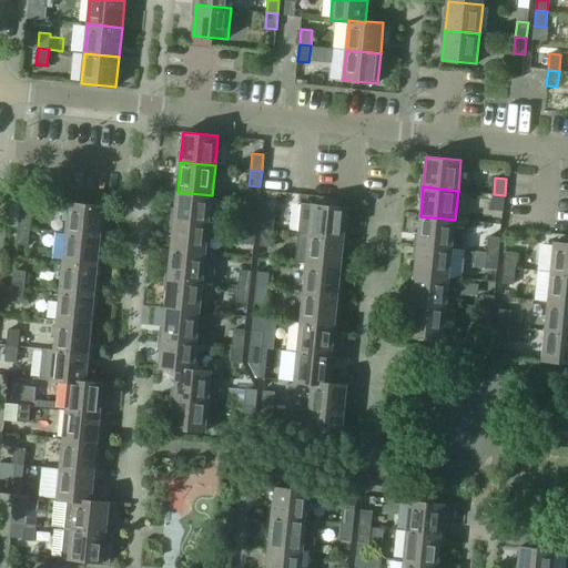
[(178,192),(174,221),(209,224),(212,195),(178,192)]
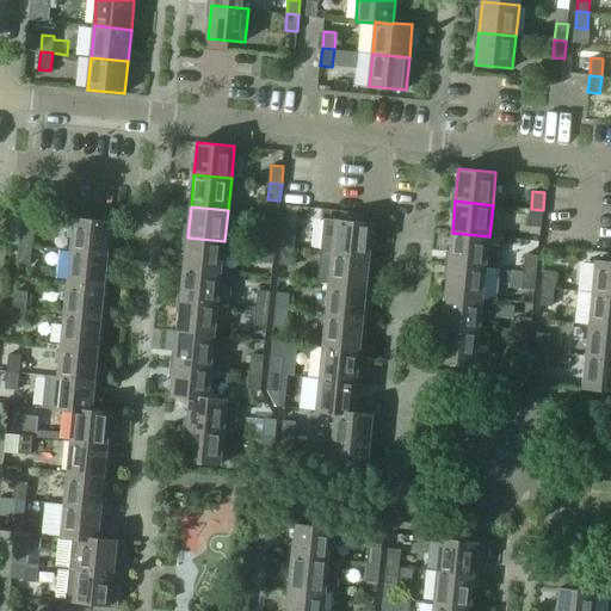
[(543,210),(531,209),(529,226),(541,227),(543,210)]
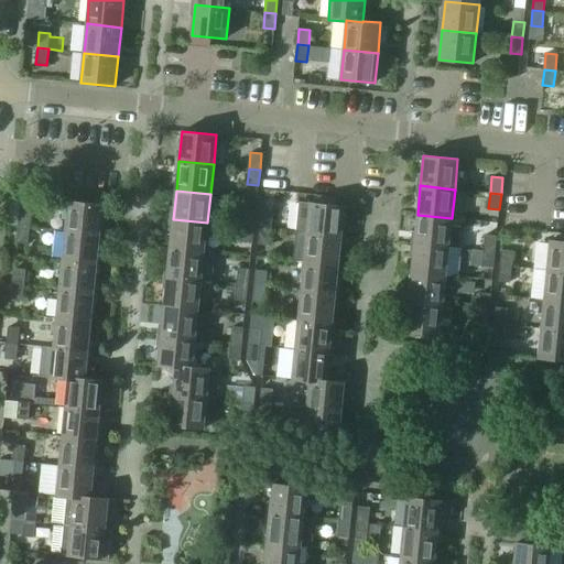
[(68,201),(66,231),(100,235),(104,205),(68,201)]
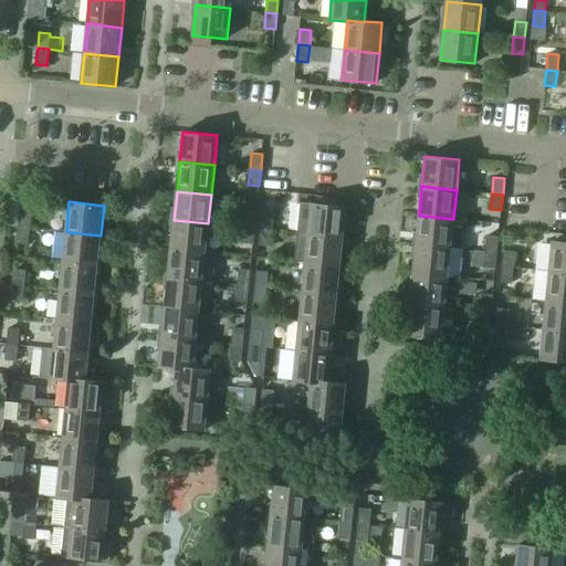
[(301,202),(297,232),(343,237),(346,207),(301,202)]
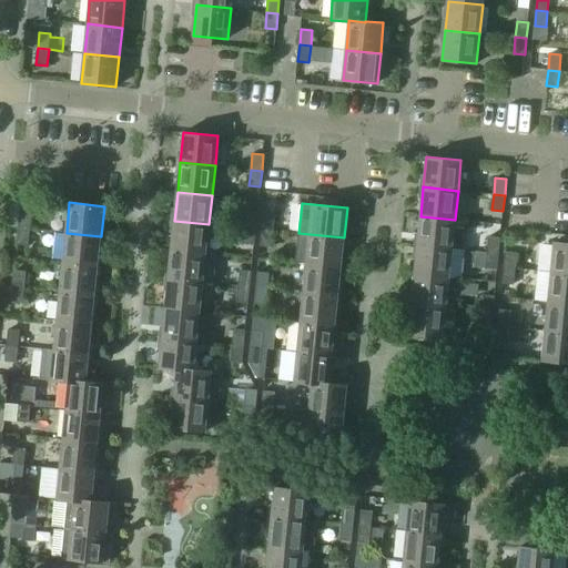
[(20,212),(19,227),(30,229),(32,213),(20,212)]
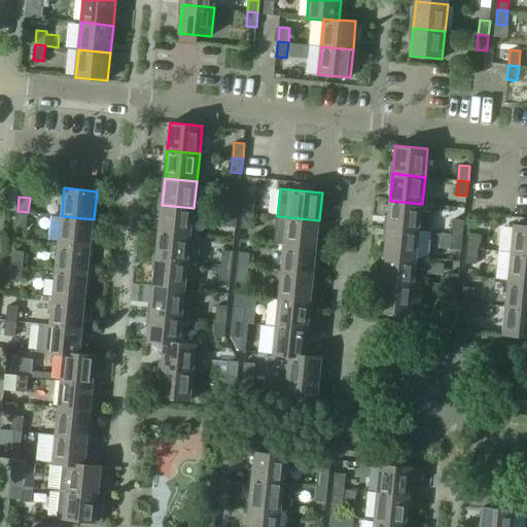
[(229,197),(226,211),(237,212),(239,198),(229,197)]
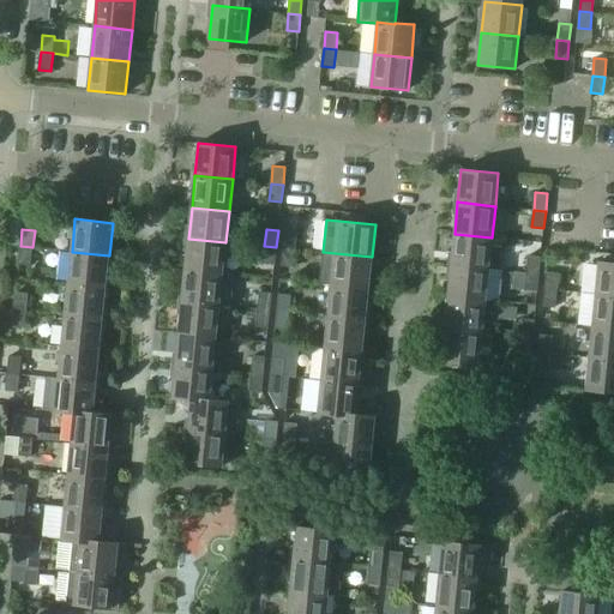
[(286,230),(283,248),(295,250),(298,233),(286,230)]
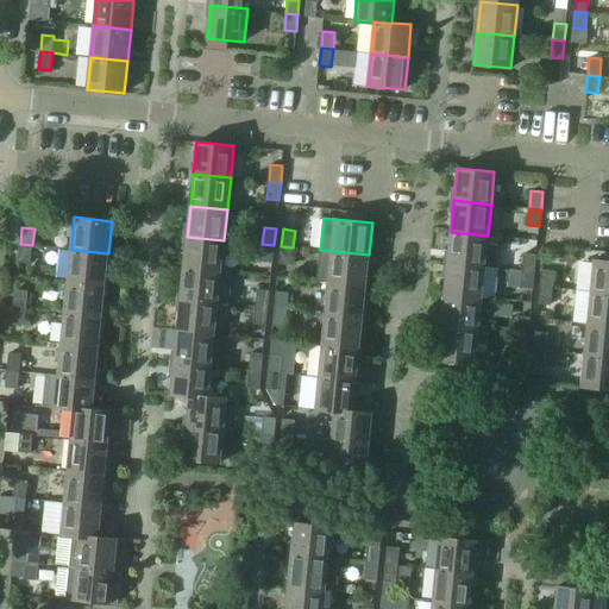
[(451,232),(447,263),(484,267),(488,236),(451,232)]
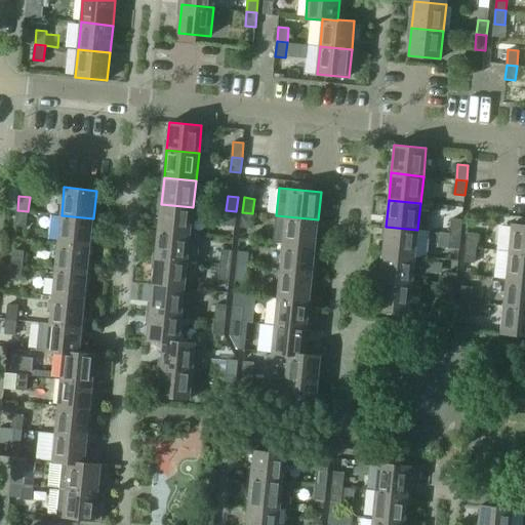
[(161,204),(158,231),(191,234),(193,207),(161,204)]
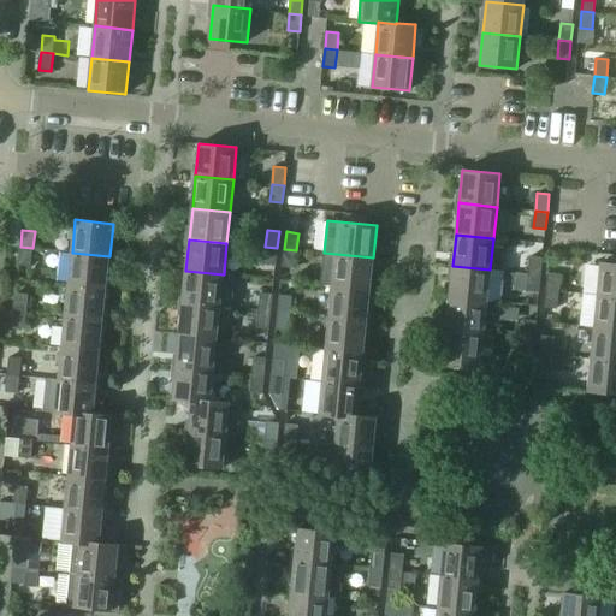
[(33,248),(21,247),(19,265),(31,266),(33,248)]
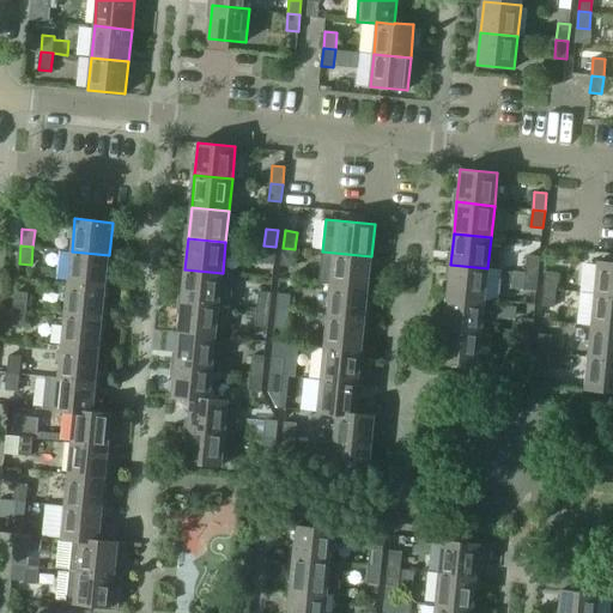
[(275,247),(263,246),(262,263),(274,263),(275,247)]
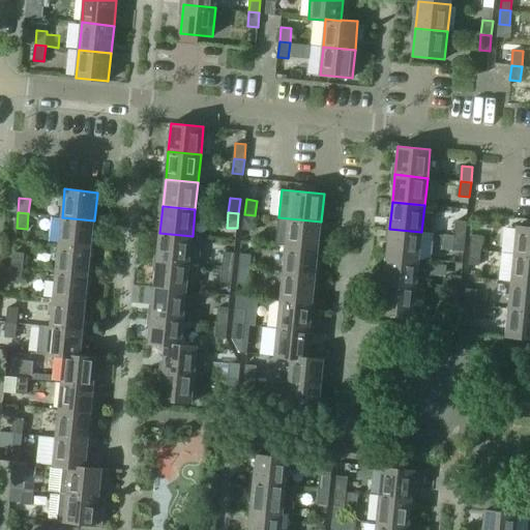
[(255,215),(244,214),(243,229),(254,230),(255,215)]
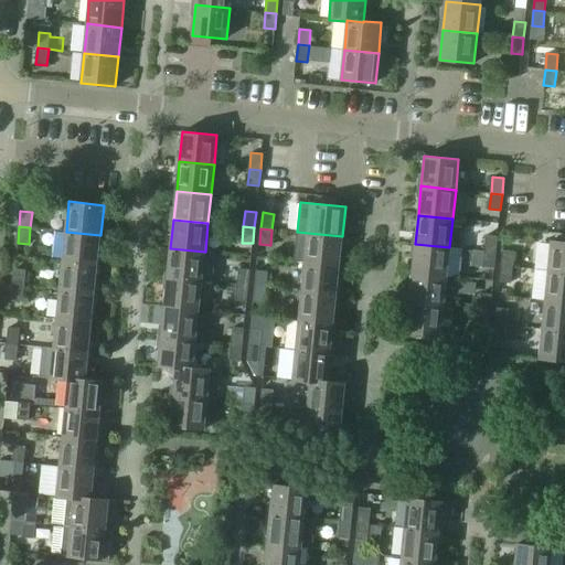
[(66,232),(63,260),(97,264),(100,235),(66,232)]
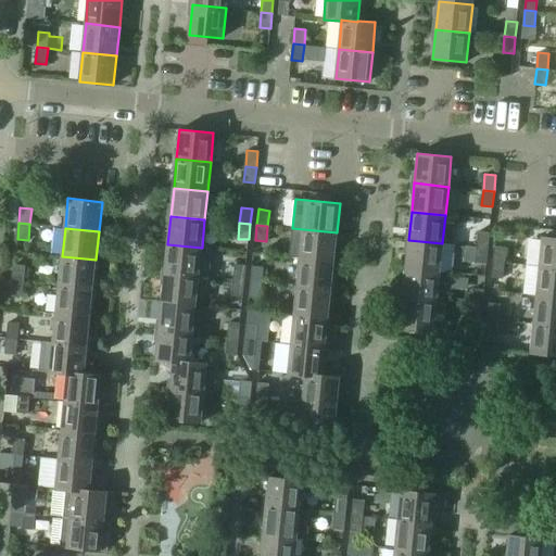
[(337,232),(292,228),(289,256),(300,257),(333,262),(337,232)]
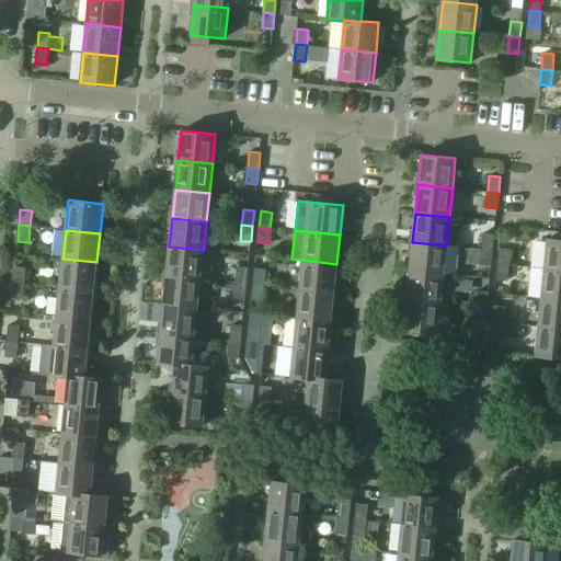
[(483,233),(481,249),(492,250),(494,235),(483,233)]
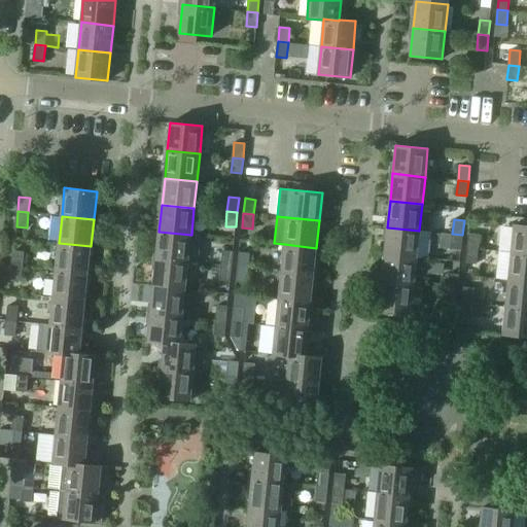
[(526,225),(514,224),(512,252),(526,253),(526,225)]
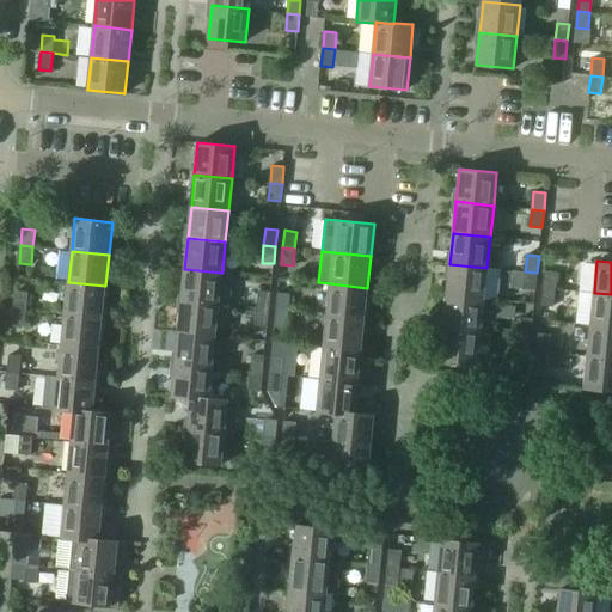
[(450,264),(447,295),(484,299),(487,268),(450,264)]
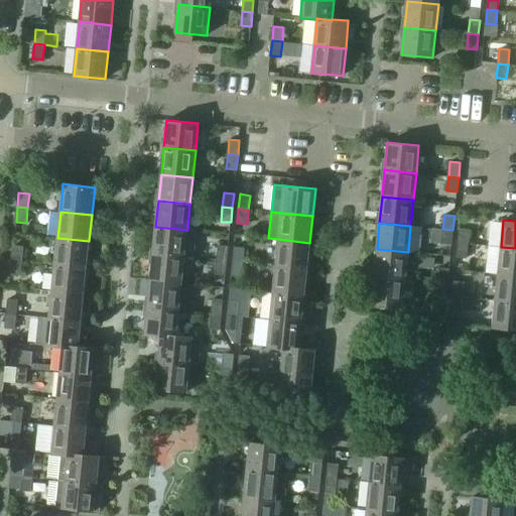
[(155,227),(149,226),(148,243),(154,243),(153,254),(184,257),(194,258),(197,231),(187,230),(155,227)]
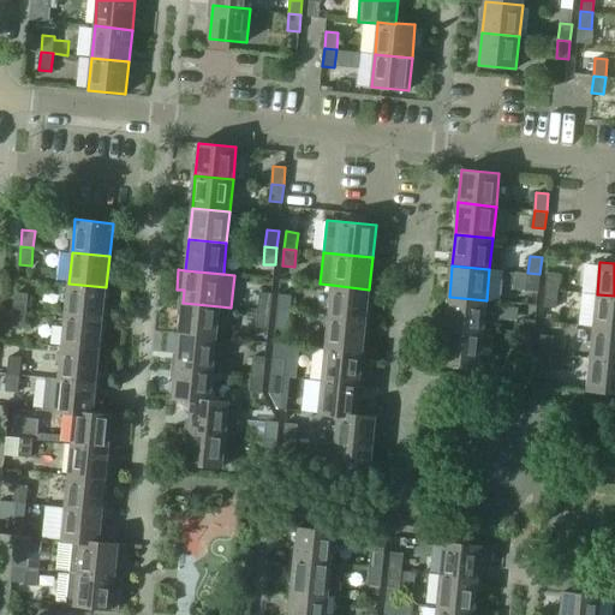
[(539,274),(527,273),(526,291),(538,292),(539,274)]
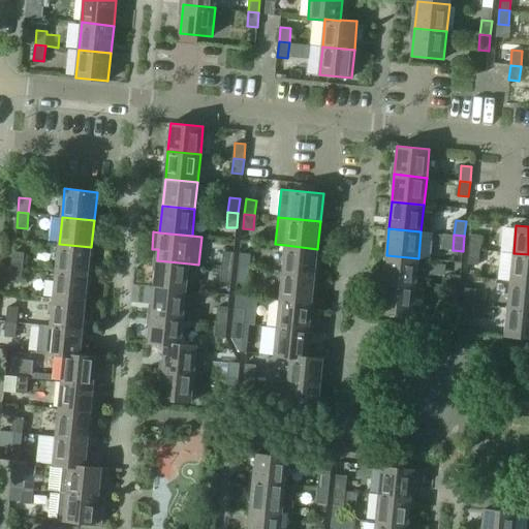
[(471,235),(469,249),(479,250),(481,236),(471,235)]
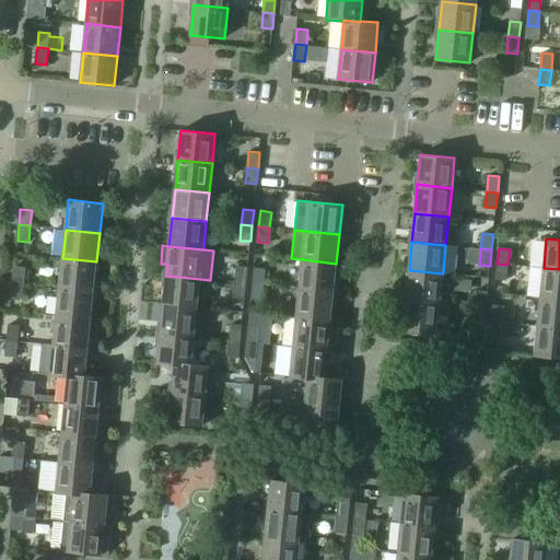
[(62,258),(59,287),(93,291),(96,261),(62,258)]
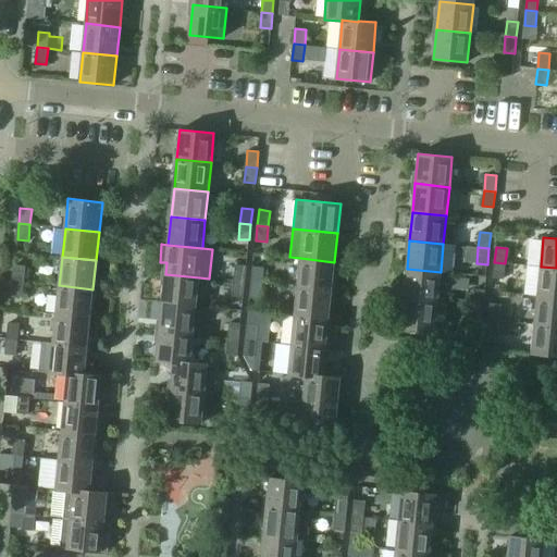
[(300,258),(297,287),(332,291),(334,262),(300,258)]
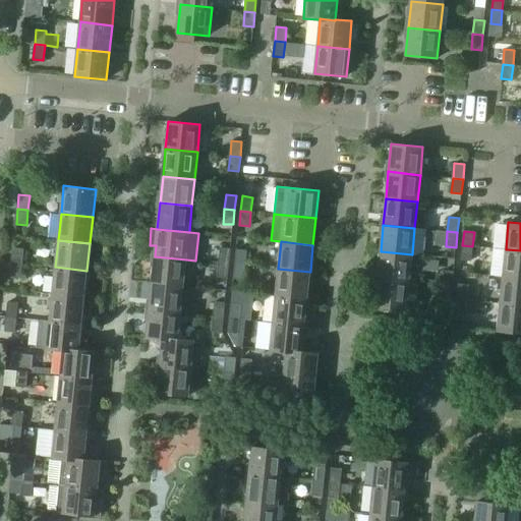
[(472,246),(462,245),(461,259),(471,261),(472,246)]
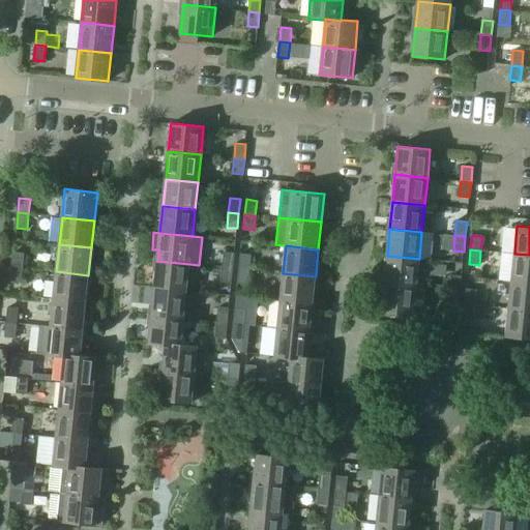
[(225,252),(223,267),(233,268),(235,253),(225,252)]
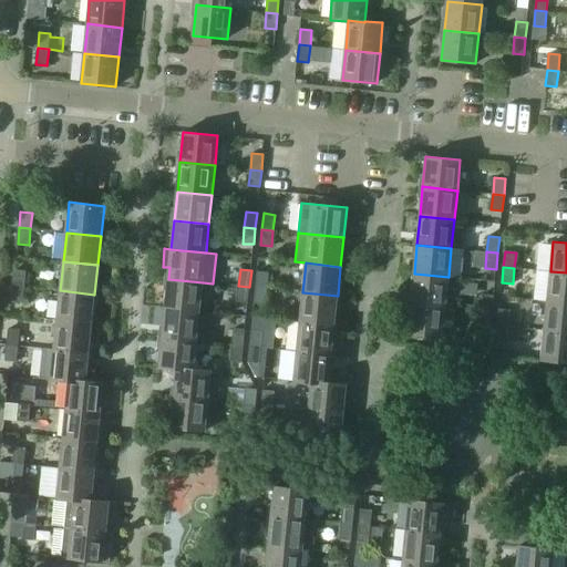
[(14,270),(13,286),(24,287),(26,271),(14,270)]
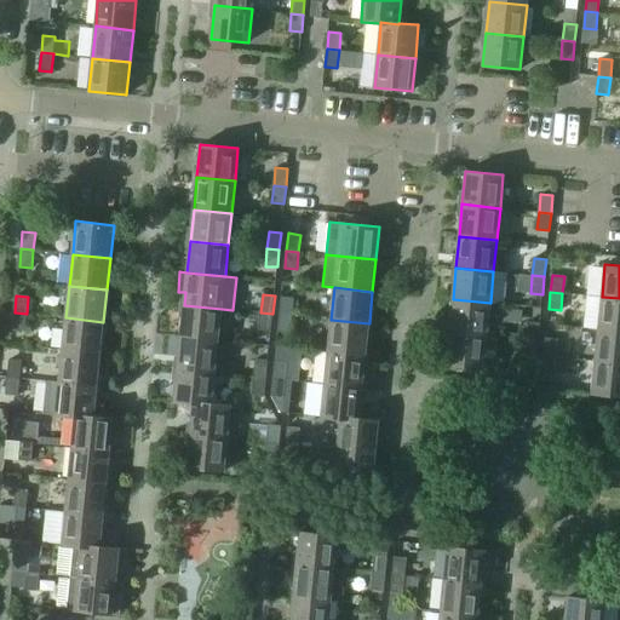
[(282,297),(280,314),(292,315),(294,298),(282,297)]
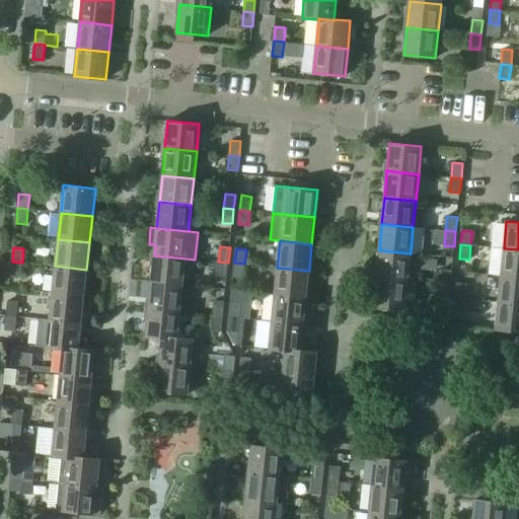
[(518,249),(504,248),(501,275),(518,277),(518,249)]
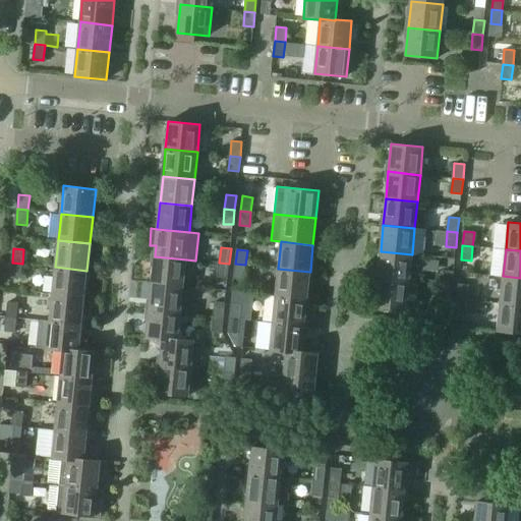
[(381,251),(378,278),(409,282),(412,254),(381,251)]
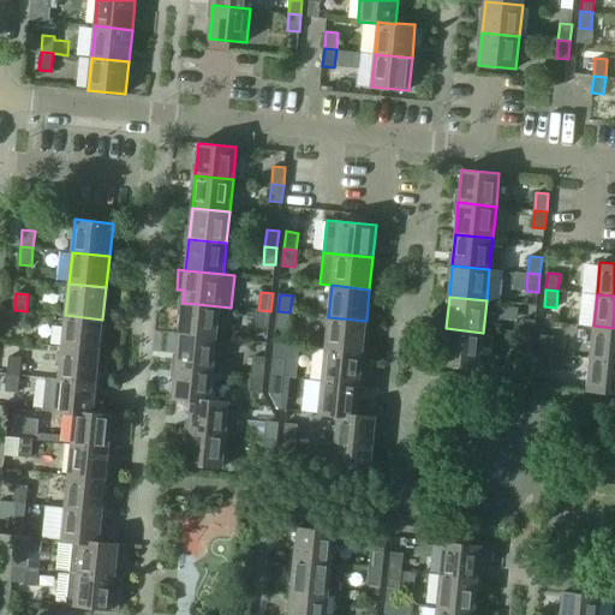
[(183,303),(179,334),(216,338),(220,306),(183,303)]
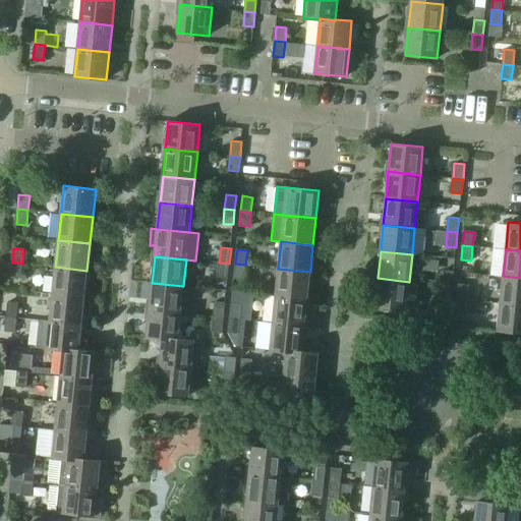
[(22,264),(12,263),(10,277),(20,278),(22,264)]
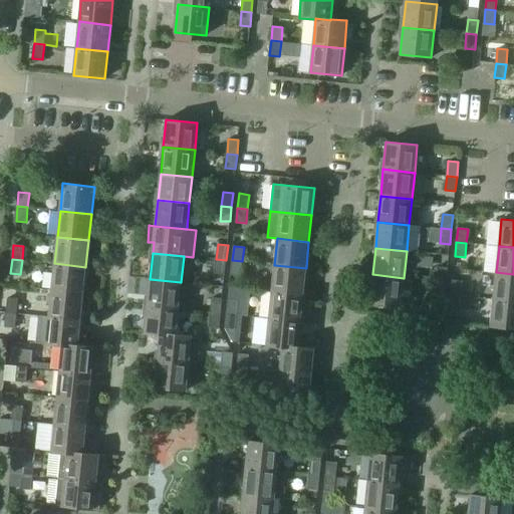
[(226,260),(216,259),(215,273),(225,274),(226,260)]
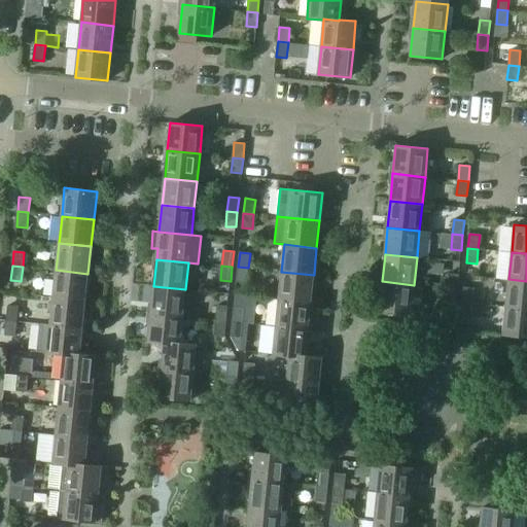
[(248,268),(238,267),(237,282),(247,283),(248,268)]
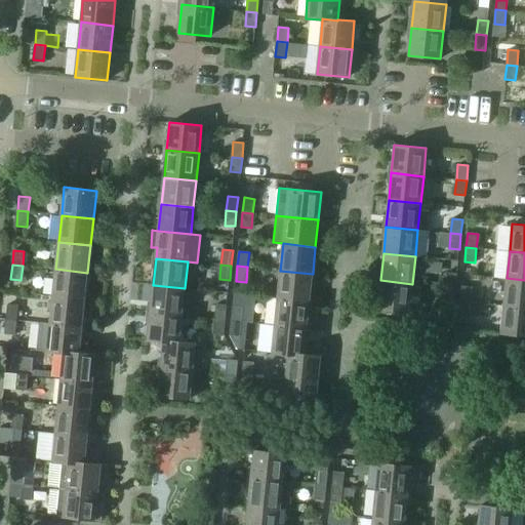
[(55,269),(53,296),(85,299),(87,273),(55,269)]
